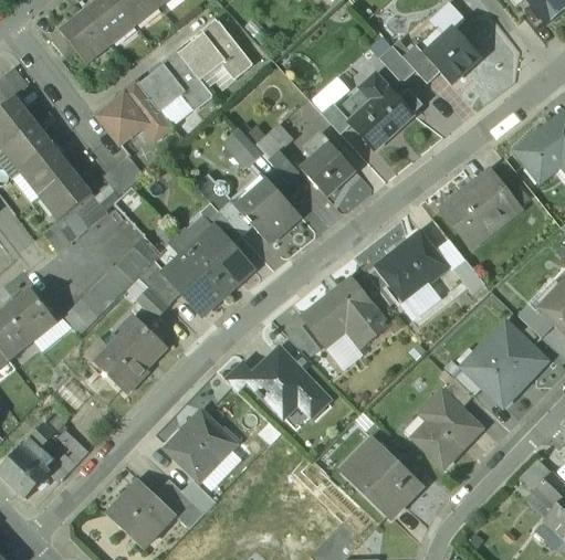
[(95,0),(83,10),(106,40),(131,20),(114,0),(95,0)]
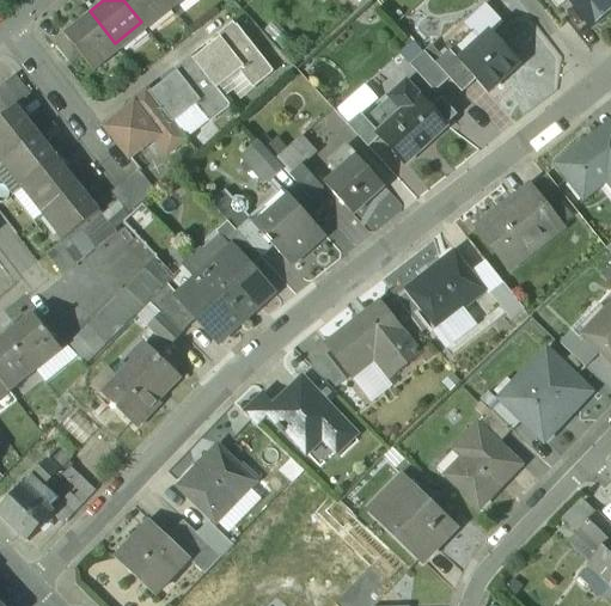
[(123,0),(141,22),(166,1),(165,0),(123,0)]
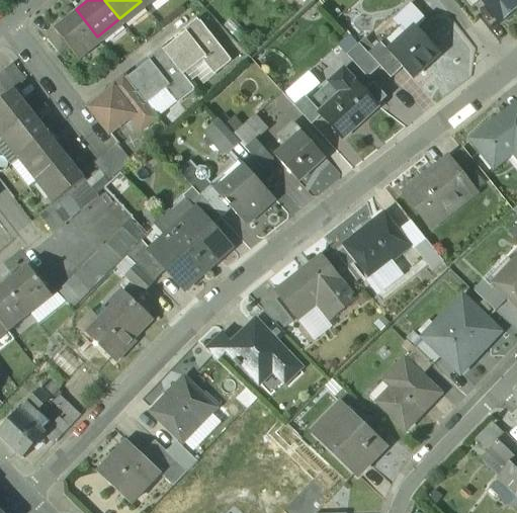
[(424,15),(411,0),(409,0),(393,15),(399,22),(407,31),(414,24),(424,15)]
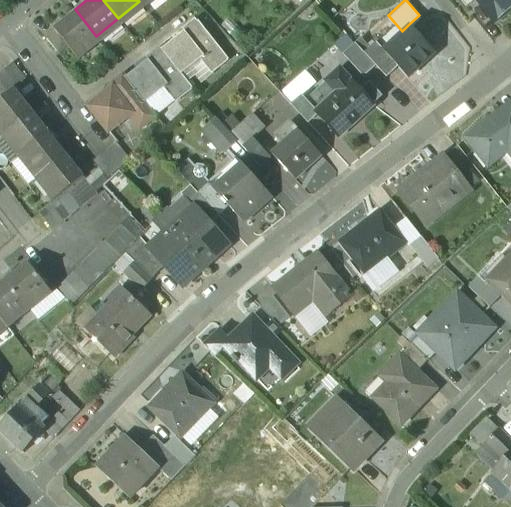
[(477,0),(492,19),(510,4),(510,0),(477,0)]
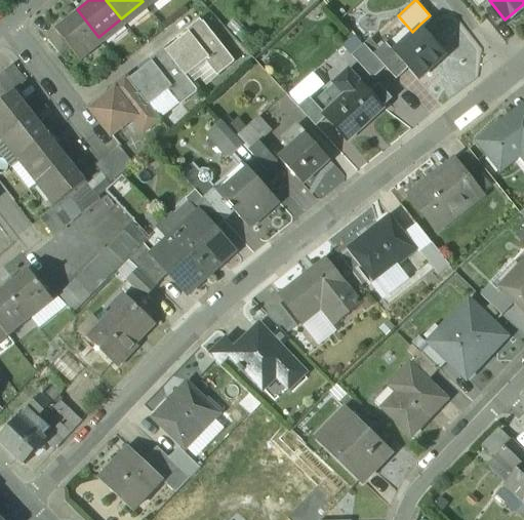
[(98,37),(77,9),(55,28),(77,54),(98,37)]
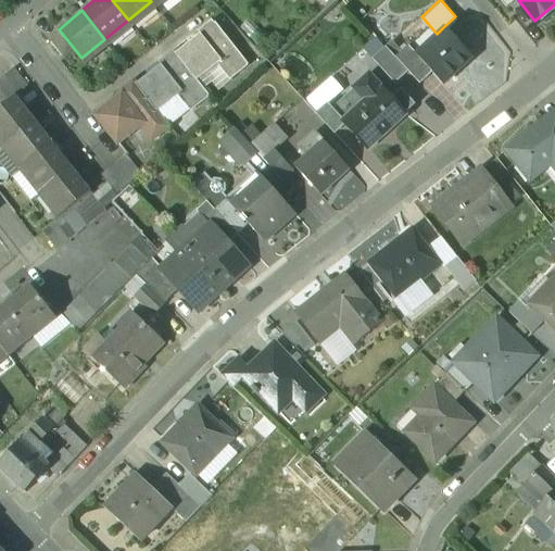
[(213,21),(174,51),(196,77),(216,61),(228,75),(247,61),(213,21)]
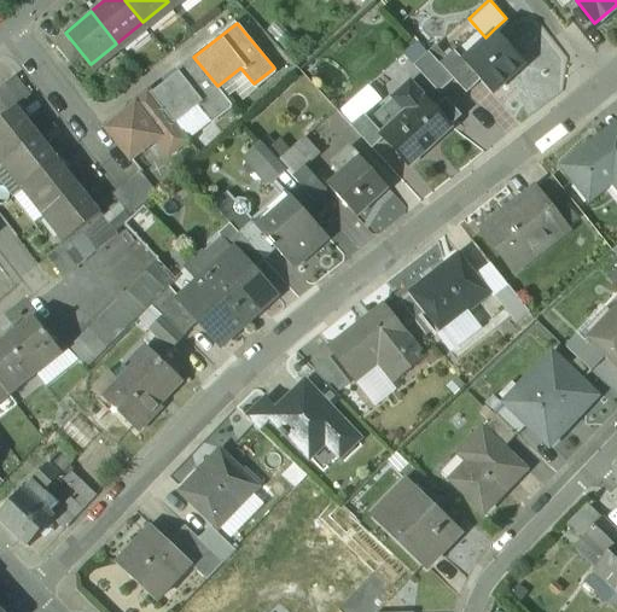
[(476,27),(453,47),(463,58),(485,38),(476,27)]
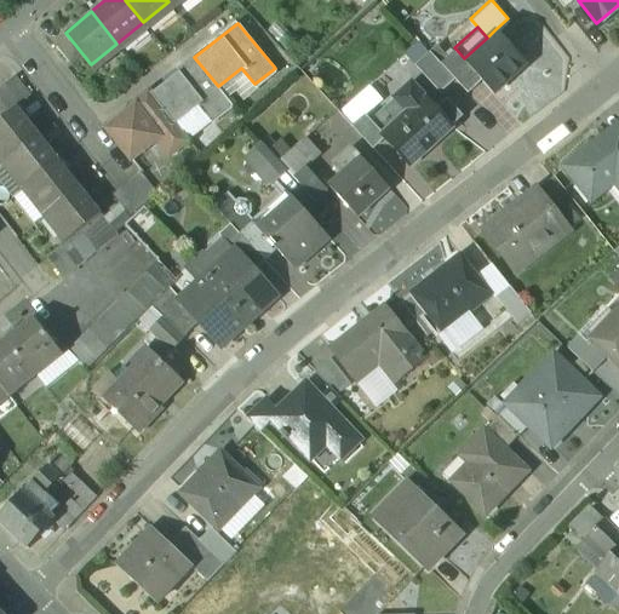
[(487,38),(464,58),(481,76),(493,89),(523,59),(496,29),(487,38)]
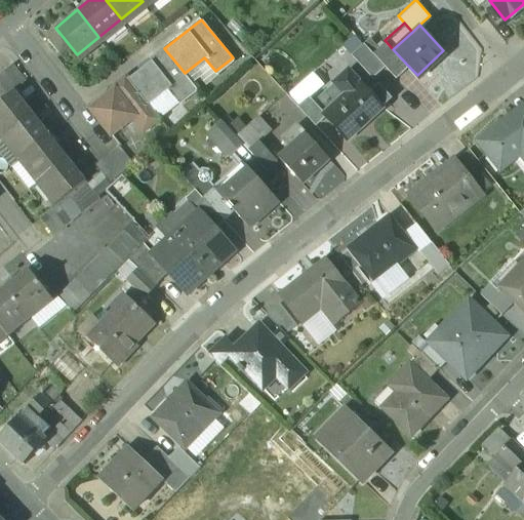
[(385,40),(373,51),(385,64),(396,76),(407,65),(393,49),(385,40)]
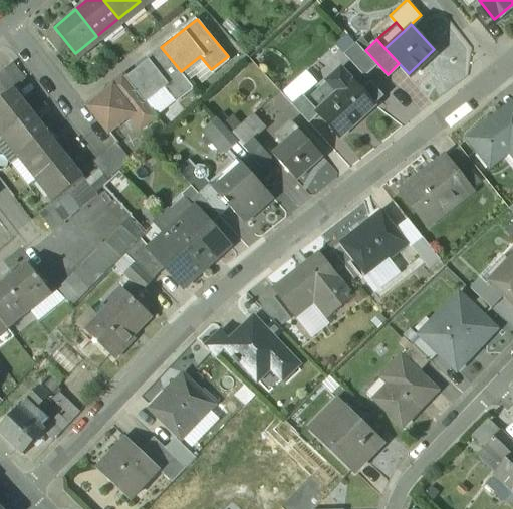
[(365,50),(356,40),(344,51),(364,73),(376,62),(365,50)]
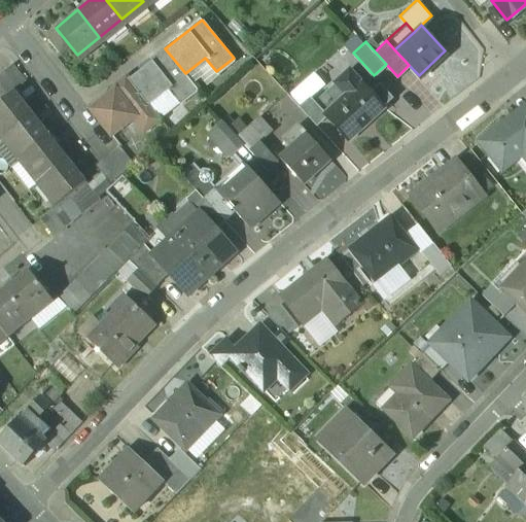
[(165,48),(129,77),(148,103),(168,87),(179,101),(196,88),(185,73),(165,48)]
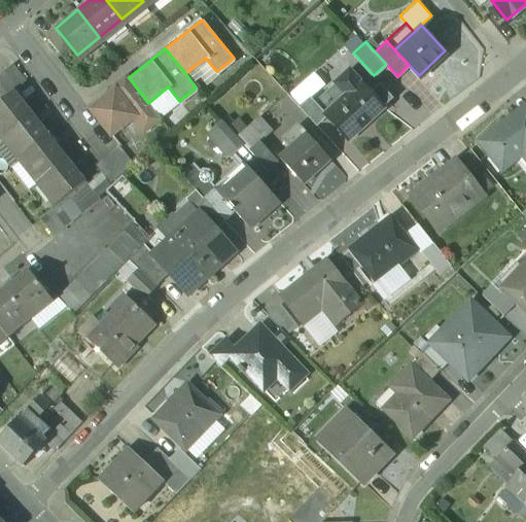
[(0,99),(14,88),(27,78),(12,62),(0,71),(0,99)]
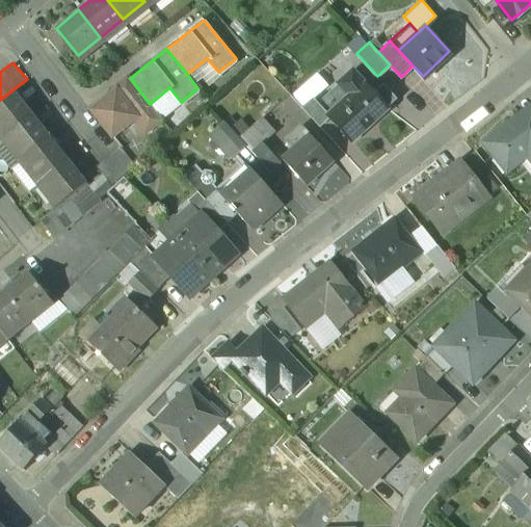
[(352,66),(337,80),(349,94),(365,80),(352,66)]
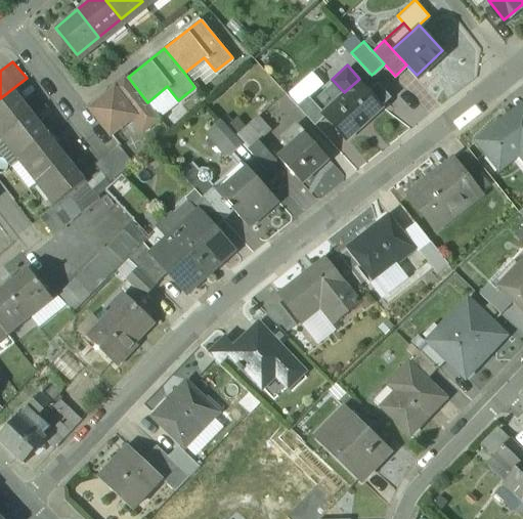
[(128,77),(90,107),(110,131),(129,115),(141,130),(158,117),(147,102),(128,77)]
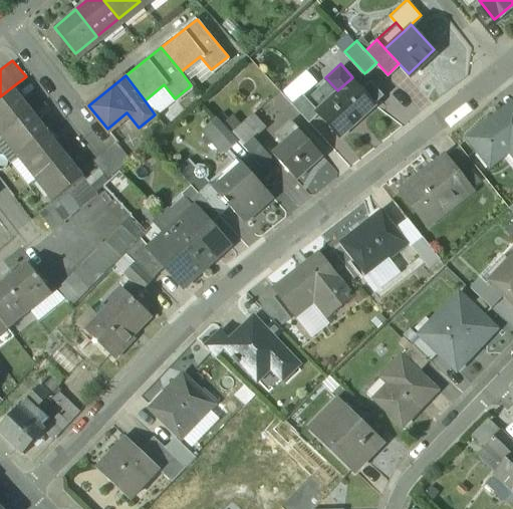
[(325,77),(305,96),(317,108),(337,90),(325,77)]
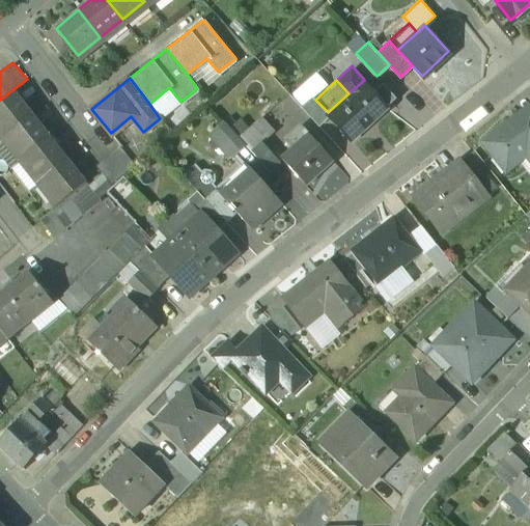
[(328,112),(327,113),(350,138),(386,105),(373,90),(364,80),(349,93),(328,112)]
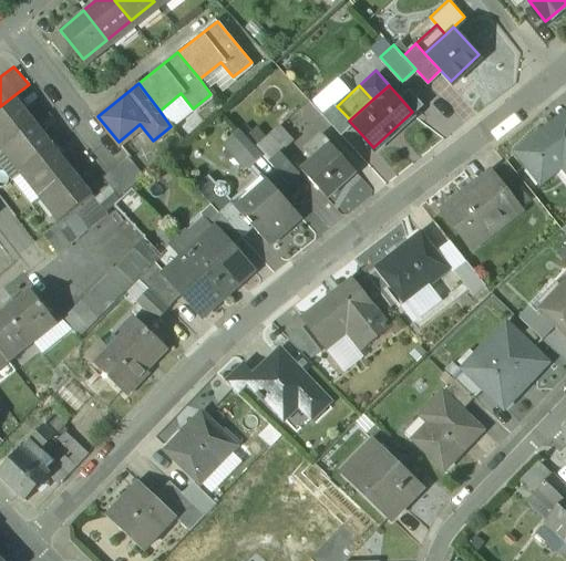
[(409,86),(399,96),(412,112),(422,102),(409,86)]
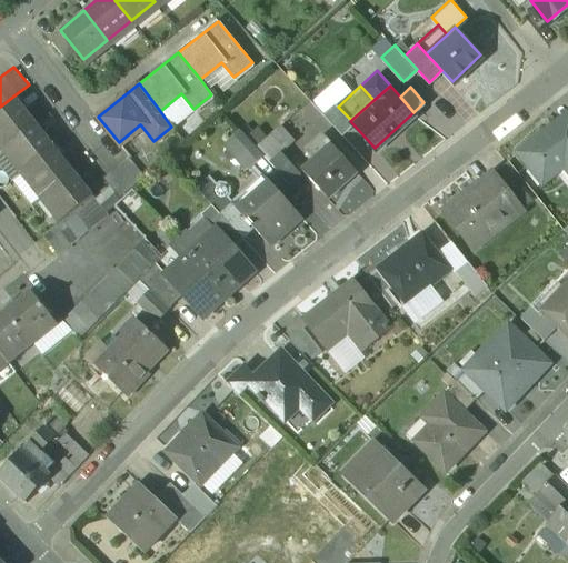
[(16,94),(0,107),(0,136),(6,143),(36,120),(16,94)]
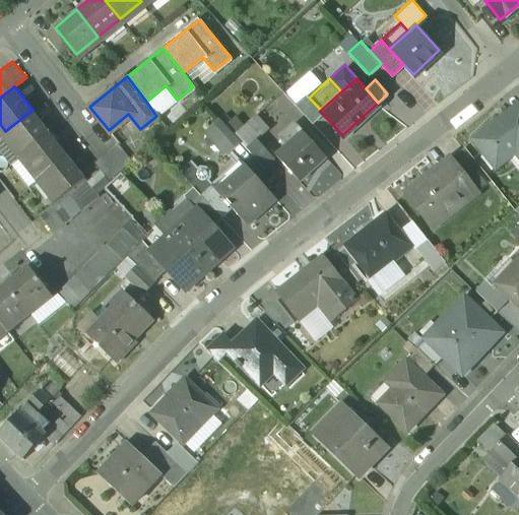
[(309,98),(305,92),(294,103),(310,120),(320,111),(321,110),(309,98)]
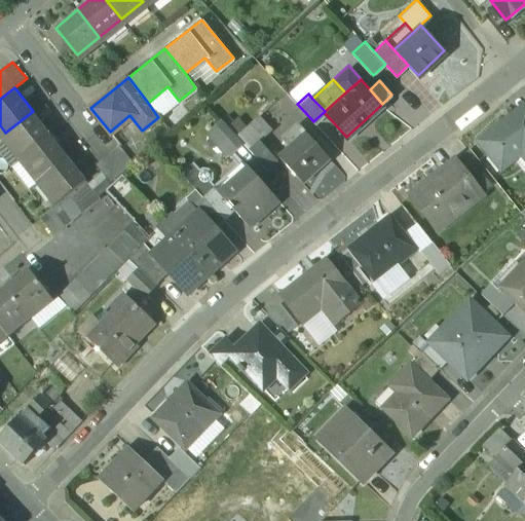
[(524,101),(478,138),(499,165),(524,145),(524,101)]
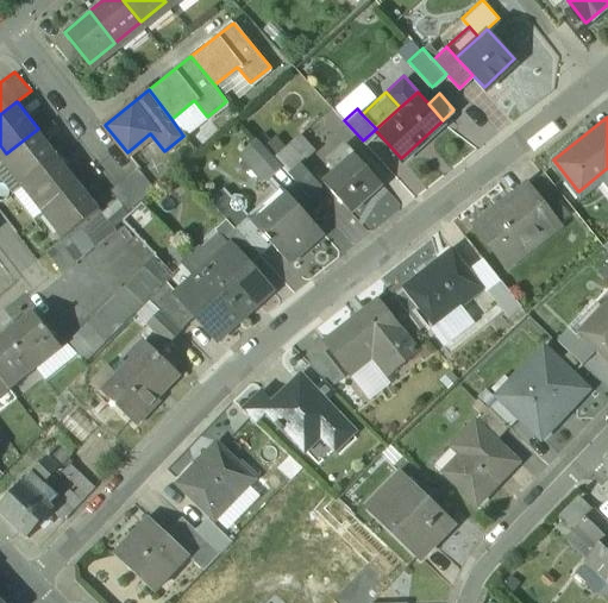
[(38,129),(6,154),(25,178),(58,154),(38,129)]
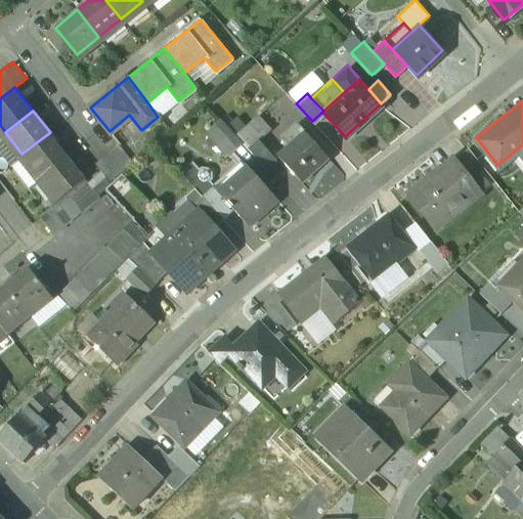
[(240,139),(221,120),(210,130),(227,149),(240,139)]
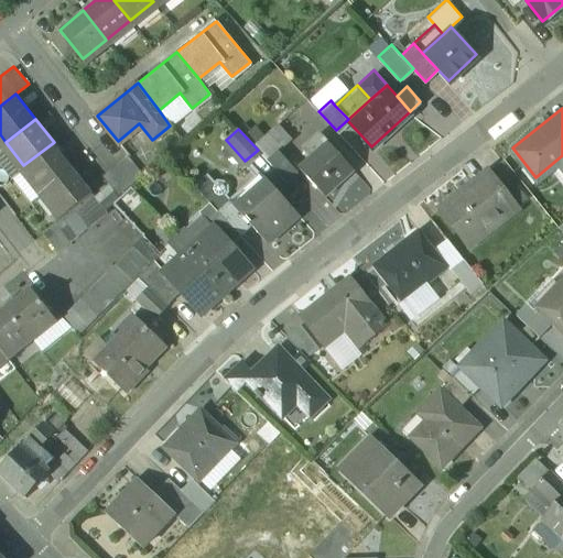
[(350,165),(317,130),(300,145),(309,155),(298,165),(322,192),(350,165)]
